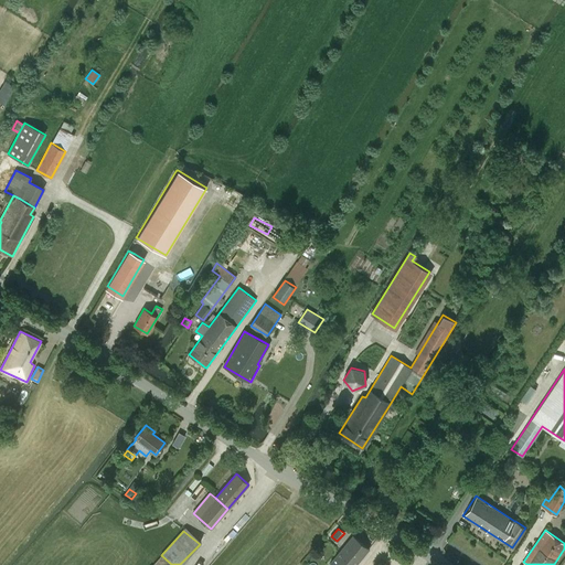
[(332,564),(355,564),(369,550),(352,535),(330,563),(332,564)]
